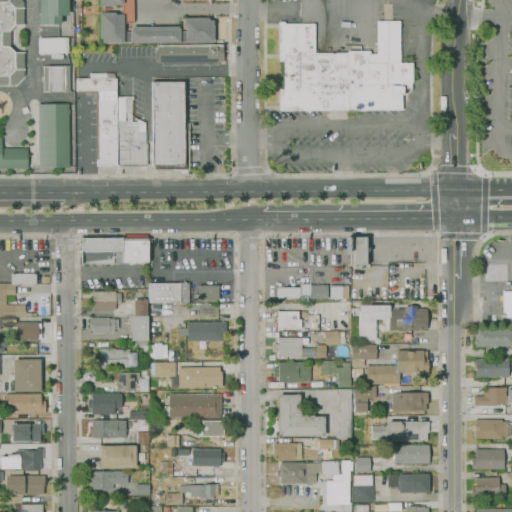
[(0,0),(22,0),(23,1),(24,24),(17,24),(10,31),(11,44),(14,52),(24,52),(24,75),(15,85),(0,85),(0,0)]
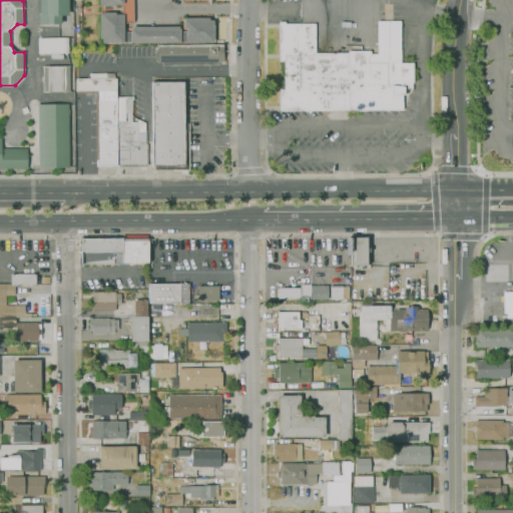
[(38,0),(38,25),(60,24),(60,16),(67,16),(66,0),(38,0)]
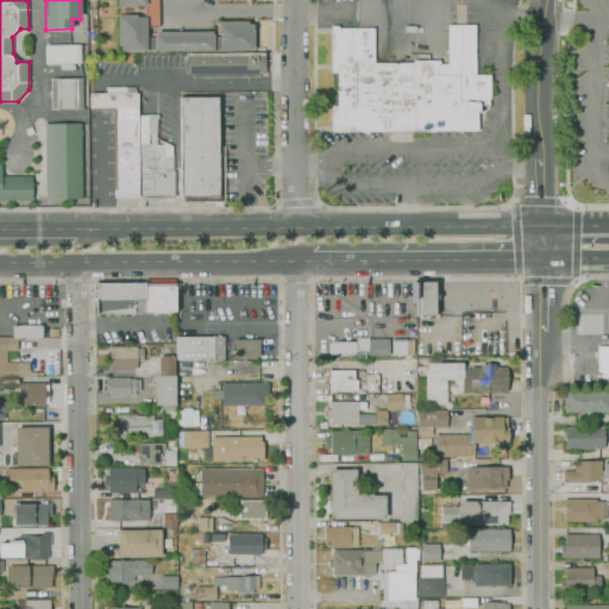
[(119,14),(119,7),(137,7),(137,5),(146,5),(146,0),(158,0),(158,8),(159,8),(159,13),(158,13),(158,25),(157,26),(146,26),(146,17),(137,17),(137,14),(119,14)]
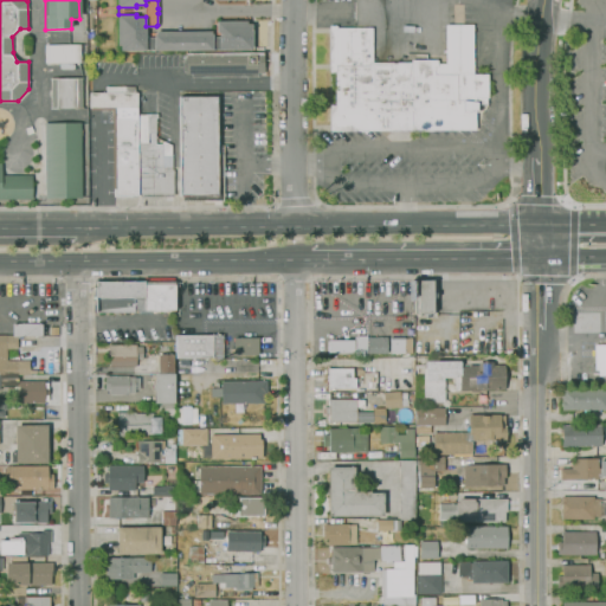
[(146,26),(146,37),(146,50),(121,51),(121,45),(117,45),(117,14),(118,14),(136,14),(136,17),(146,17),(146,26)]
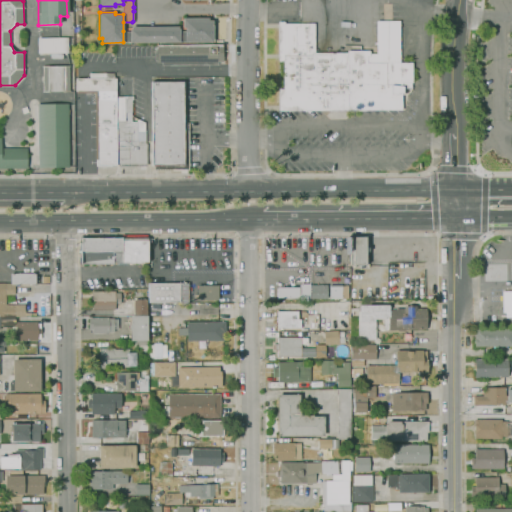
[(185,31),(185,27),(183,27),(183,18),(209,17),(209,20),(213,20),(213,42),(185,42),(185,41),(185,31)]
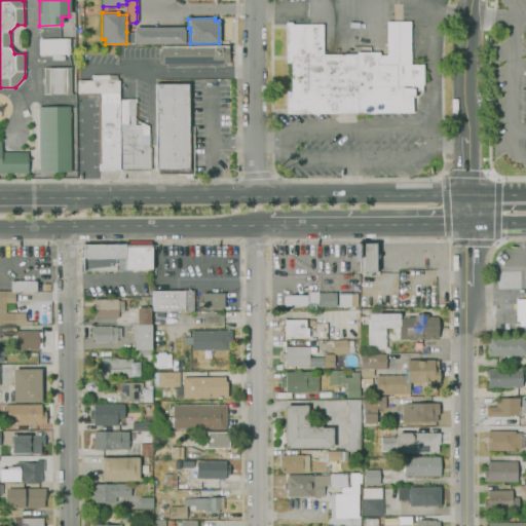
[(413,97),(413,113),(287,113),(287,90),(292,90),(291,63),(287,63),(286,22),(293,22),(293,24),(324,24),(324,54),(358,53),(358,52),(380,51),(380,54),(387,54),(387,22),(410,22),(411,64),(423,64),(423,84),(422,84),(422,89),(421,92),(421,95),(418,96),(416,97),(413,97)]
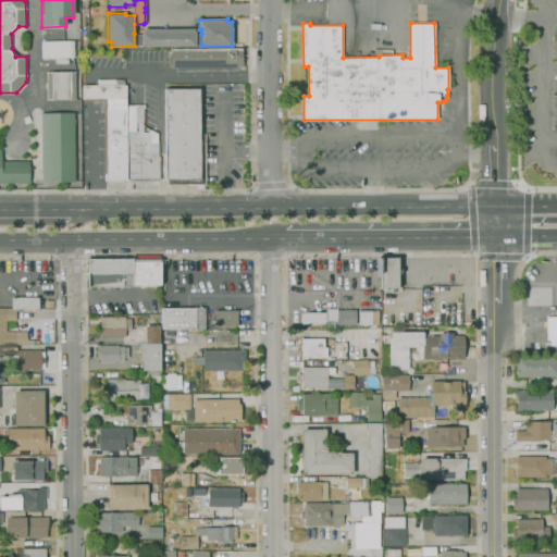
[(141,34),(141,32),(143,32),(143,28),(195,28),(195,32),(196,32),(196,34),(196,45),(196,47),(141,47),(141,46),(141,34)]
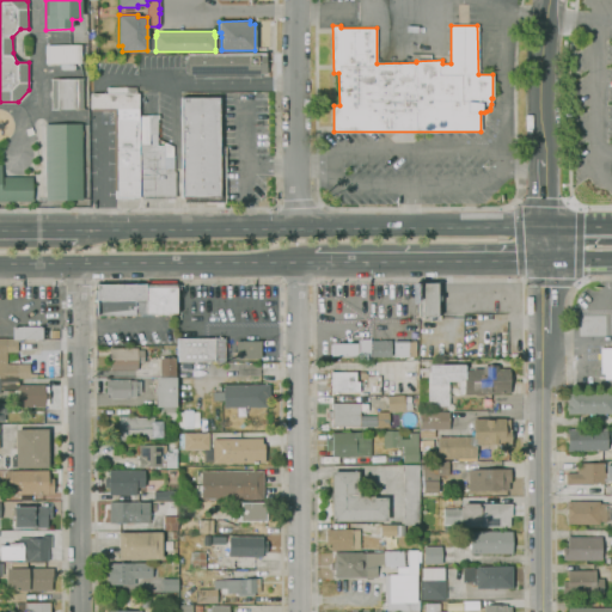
[(43,47),(43,65),(81,65),(81,47),(43,47)]
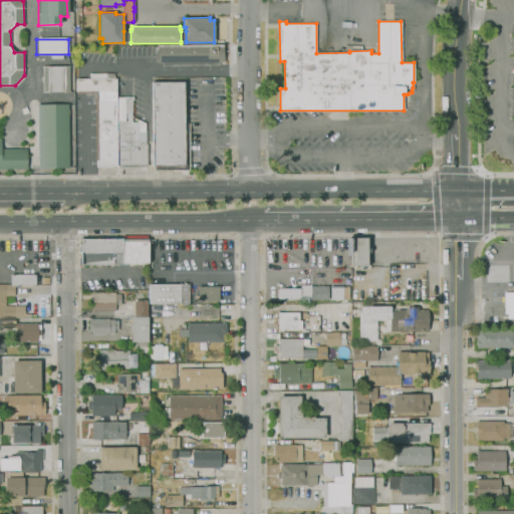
[(219,64),(163,65),(163,62),(158,62),(158,45),(224,44),(224,55),(225,55),(225,60),(224,60),(224,61),(219,61),(219,64)]
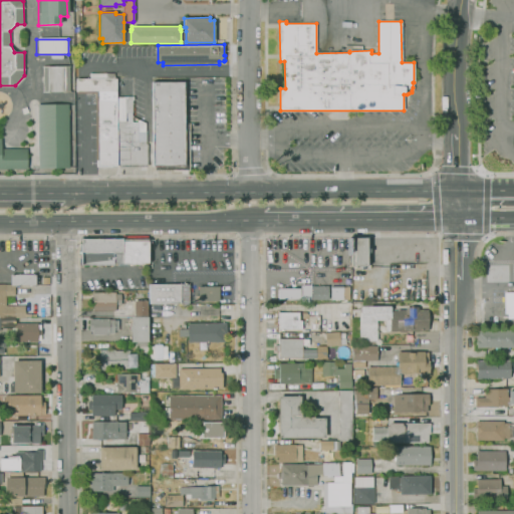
[(69,91),(43,91),(43,66),(69,65),(69,91)]
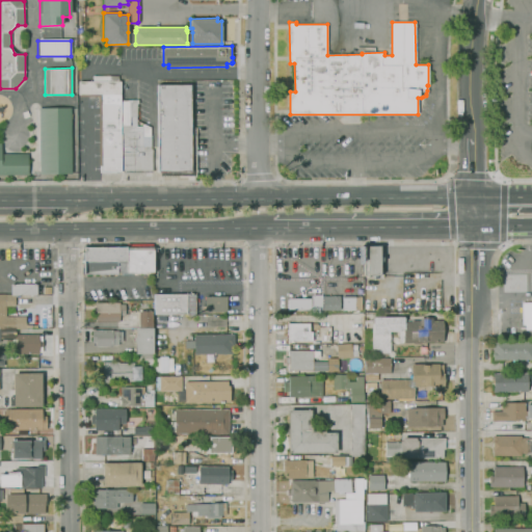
[(121,132),(122,171),(100,171),(99,97),(80,97),(80,81),(95,81),(95,75),(118,75),(118,81),(121,81),(121,100),(121,132)]
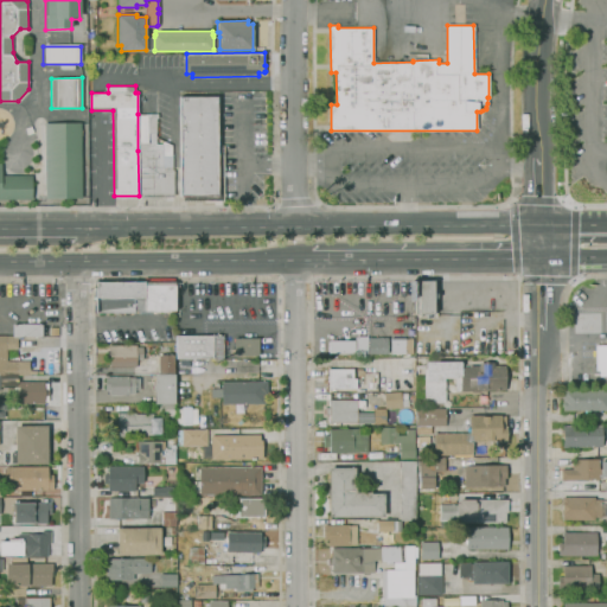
[(224,200),(183,200),(183,195),(179,195),(179,96),(218,96),(218,146),(224,146),(224,200)]
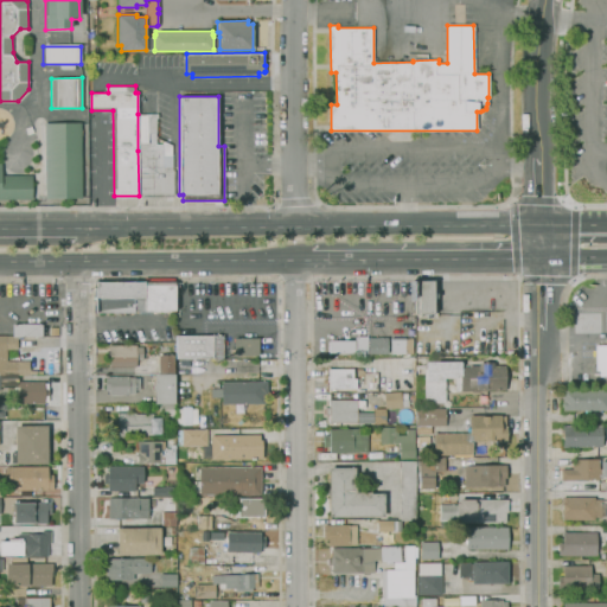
[(165,142),(172,146),(172,170),(173,170),(174,196),(140,197),(140,151),(138,151),(138,114),(158,114),(158,119),(157,119),(157,134),(148,134),(148,144),(155,144),(155,145),(163,145),(163,142),(165,142)]
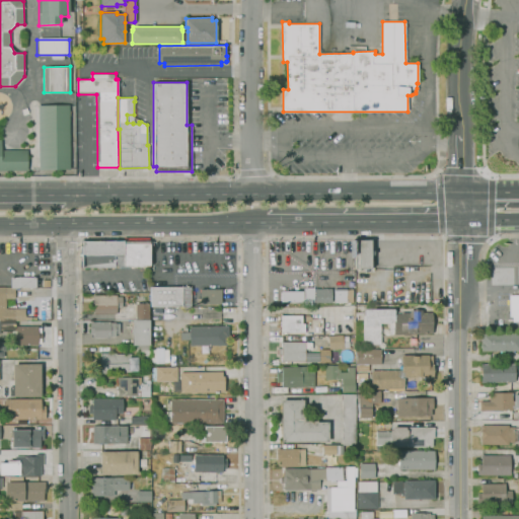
[(70,169),(39,169),(38,104),(69,104),(70,169)]
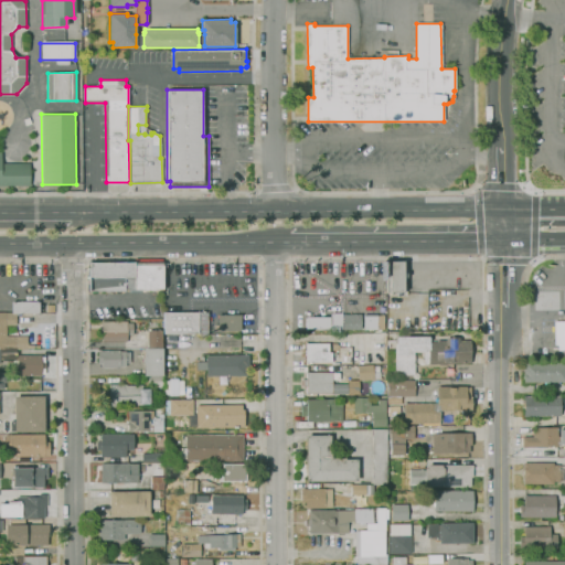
[(29,187),(0,187),(0,151),(1,151),(1,163),(29,163),(29,187)]
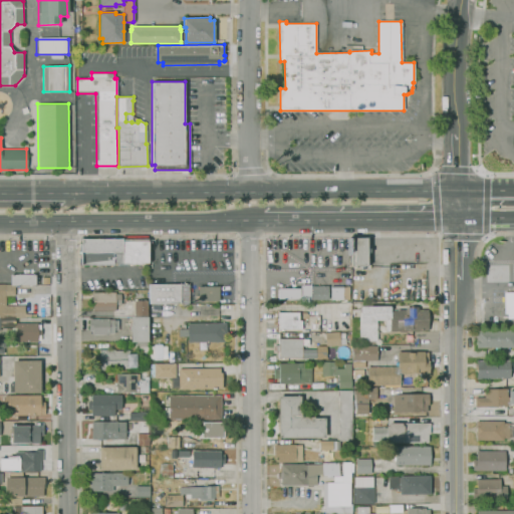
[(121,238),(121,235),(149,235),(149,238),(149,263),(142,263),(142,264),(131,264),(131,265),(121,264),(121,252),(121,238)]
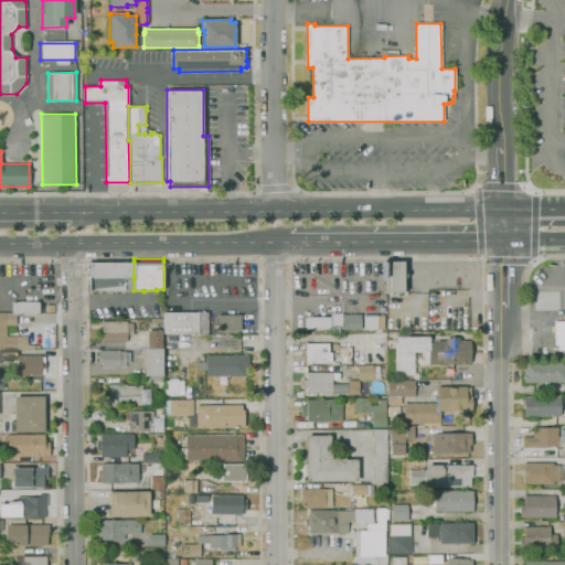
[(386,292),(386,260),(404,260),(404,273),(407,273),(407,278),(404,278),(404,292),(386,292)]
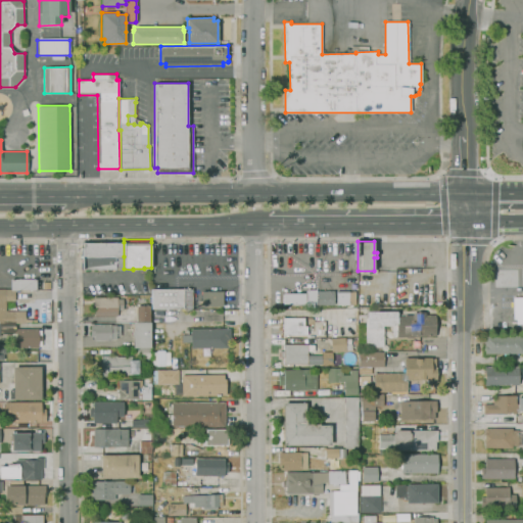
[(83,255),(83,242),(124,242),(124,256),(83,255)]
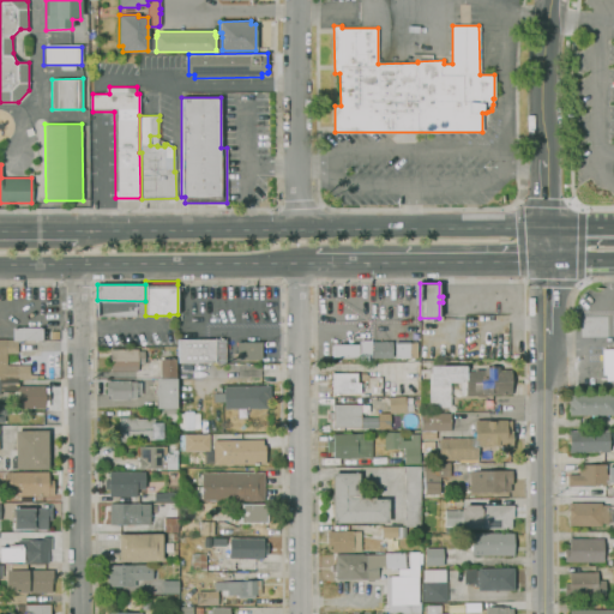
[(145,301),(145,315),(97,315),(97,308),(95,308),(95,306),(97,306),(97,300),(145,301)]
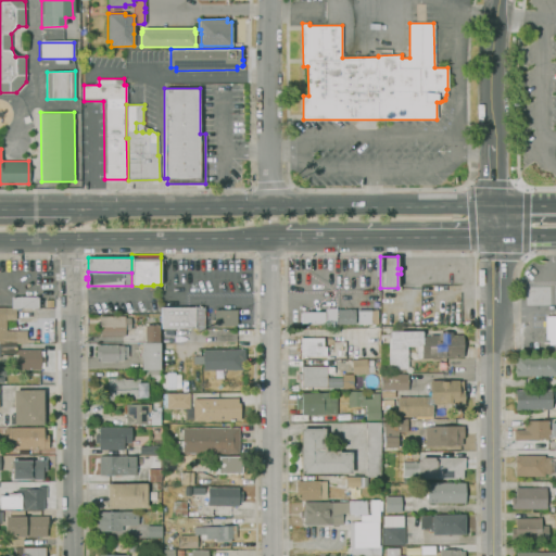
[(12,307),(11,297),(38,295),(38,307),(12,307)]
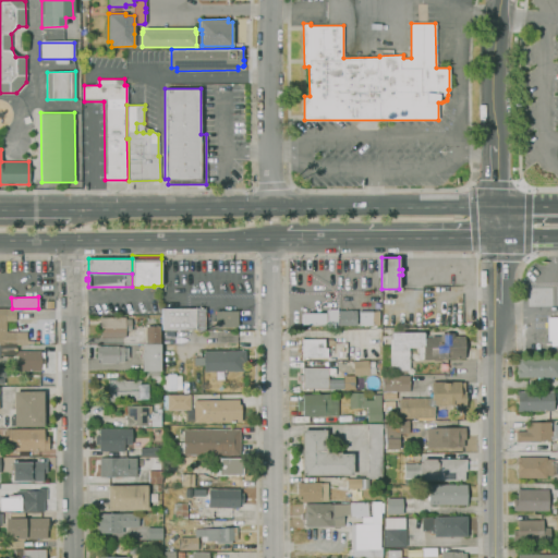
[(0,308),(11,308),(11,310),(15,310),(15,320),(7,320),(7,331),(27,331),(27,340),(34,340),(34,341),(39,341),(39,344),(0,344),(0,308)]
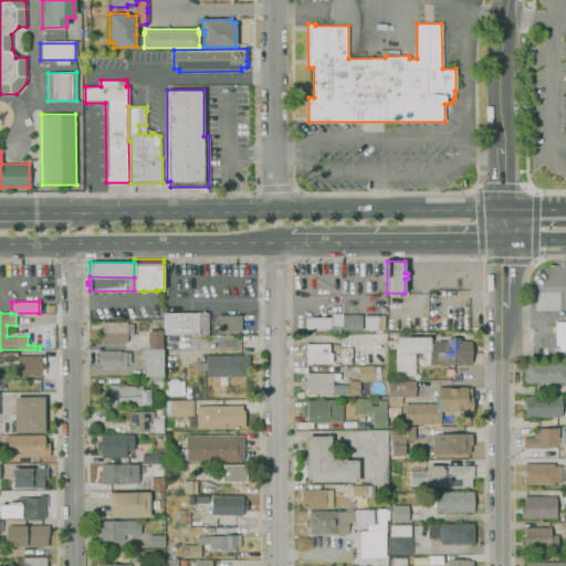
[(198,334),(165,334),(165,313),(198,313),(198,334)]
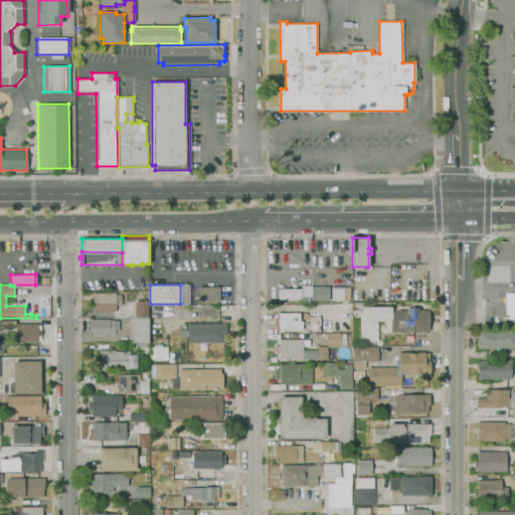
[(312,301),(302,301),(302,286),(312,286),(312,301)]
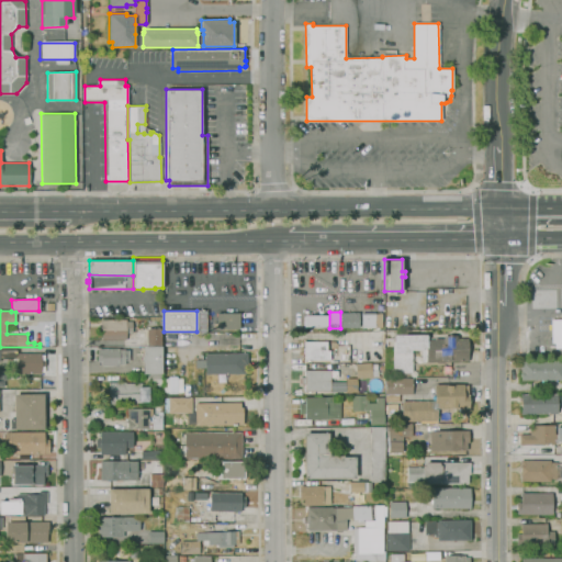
[(360,326),(341,327),(340,312),(359,312),(360,326)]
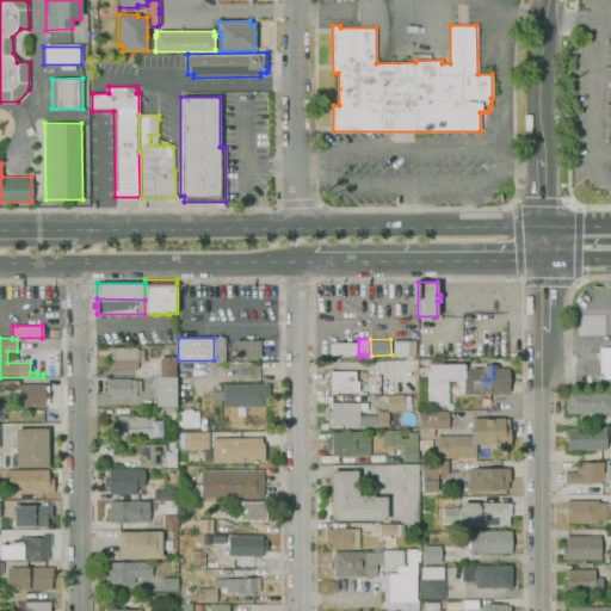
[(408,356),(395,356),(394,339),(408,339),(408,340),(417,340),(417,356),(408,356)]
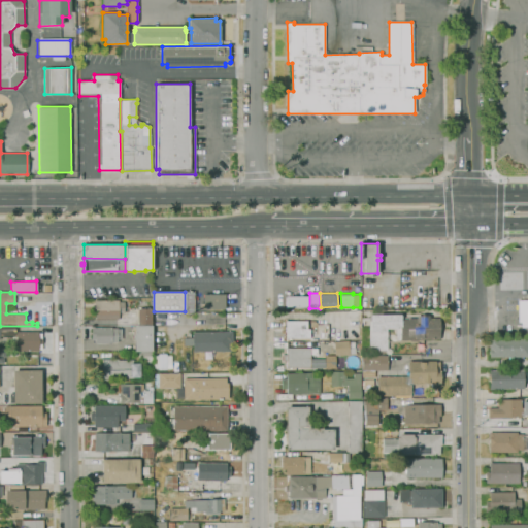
[(287,308),(287,296),(308,295),(308,307),(287,308)]
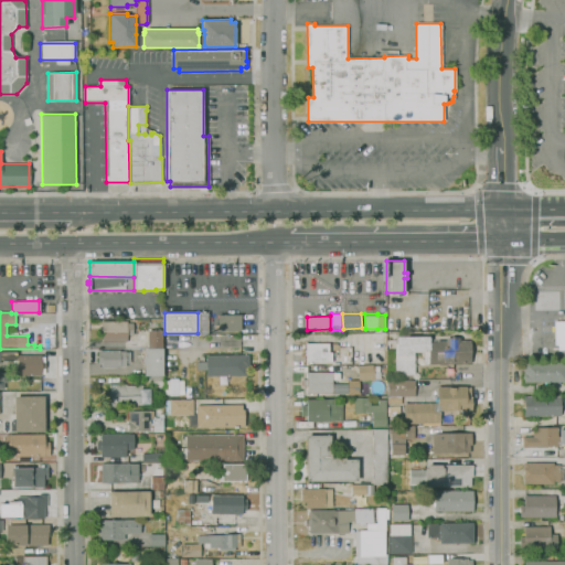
[(564,350),(557,350),(557,344),(554,344),(554,321),(564,320),(564,350)]
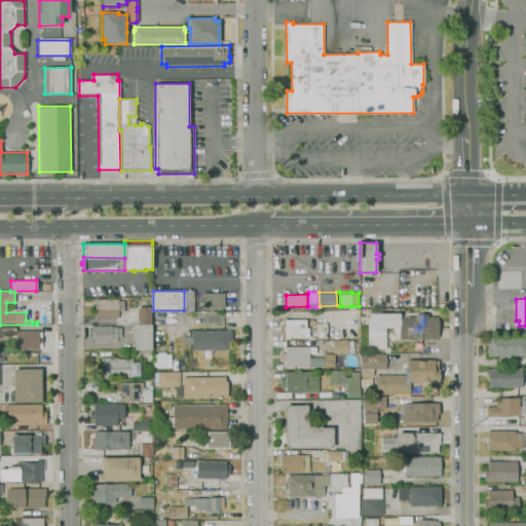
[(118,318),(94,318),(94,299),(118,299),(118,301),(124,301),(124,311),(118,311),(118,318)]
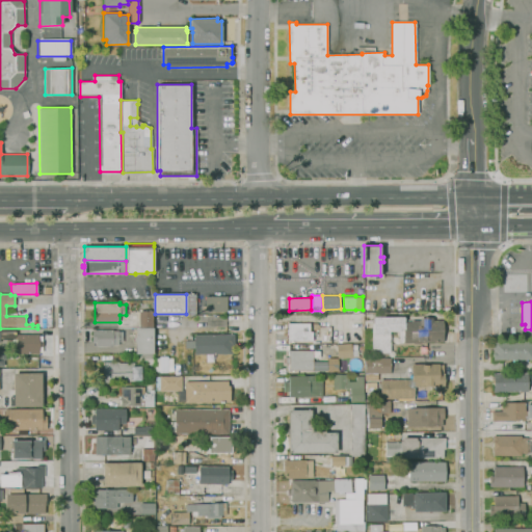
[(139,327),(139,311),(153,311),(153,327),(139,327)]
